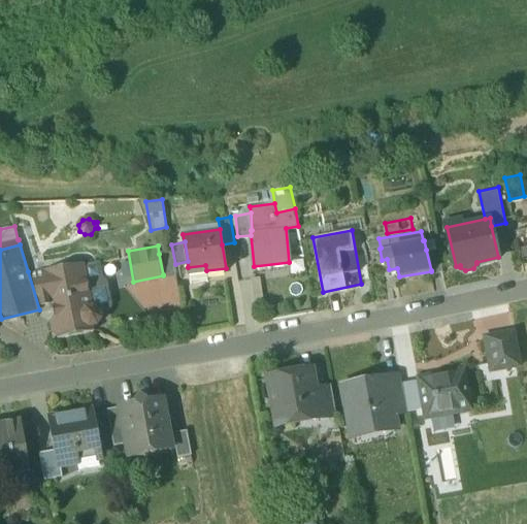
[(438,248),(426,250),(431,270),(442,268),(438,248)]
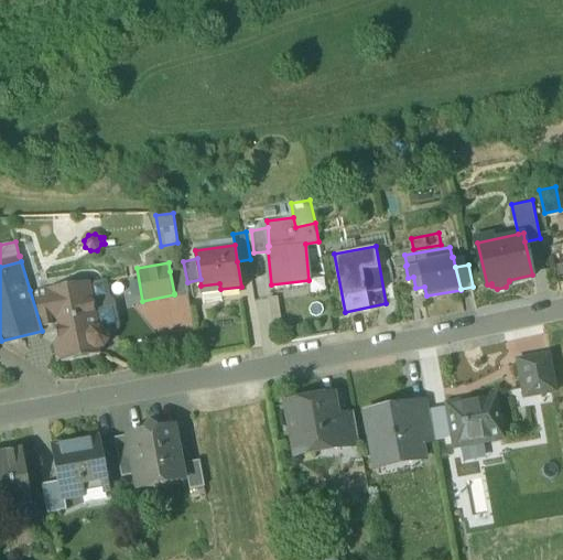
[(185,281),(183,269),(170,271),(174,293),(187,291),(185,282),(185,281)]
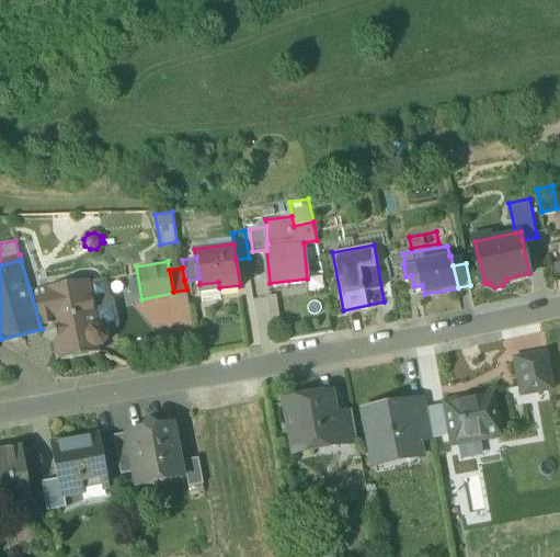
[(89,277),(30,288),(42,329),(43,329),(43,325),(56,322),(58,336),(54,341),(56,352),(61,356),(63,359),(100,351),(99,344),(103,343),(107,338),(106,329),(100,325),(99,326),(89,277)]
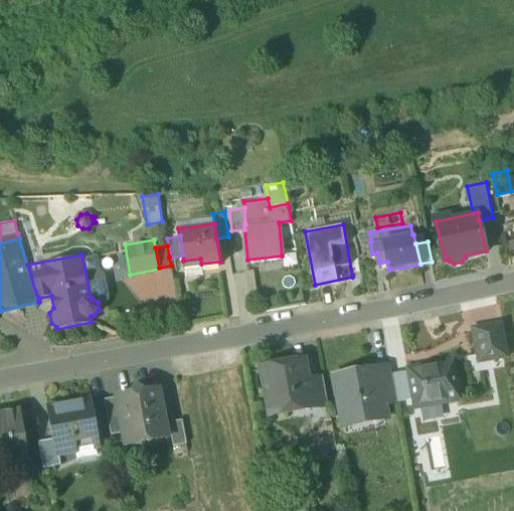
[(247,288),(257,288),(258,269),(247,269),(247,288)]
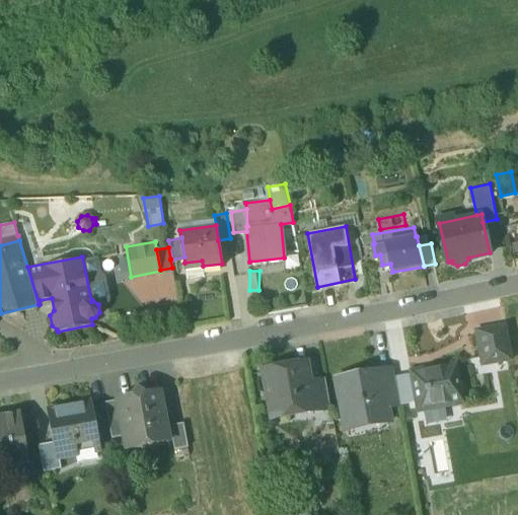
[(505,323),(476,328),(483,362),(511,357),(505,323)]
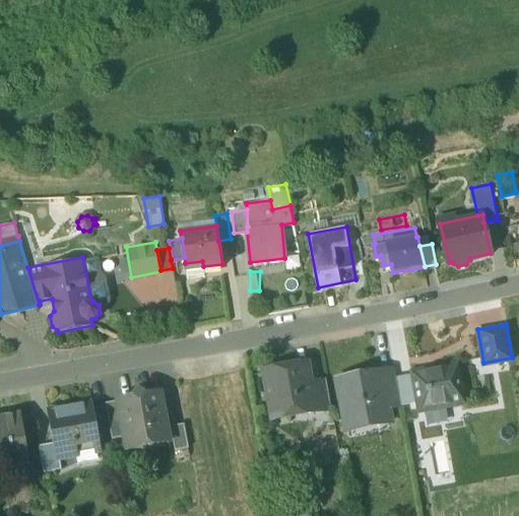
[(458,363),(411,371),(418,408),(465,400),(458,363)]
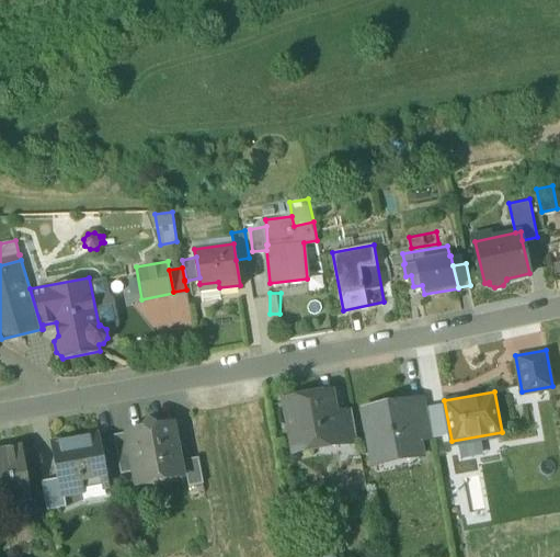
[(332,393),(315,396),(315,394),(286,399),(290,424),(297,423),(300,440),(319,436),(321,445),(340,442),(334,411),(335,411),(332,393)]
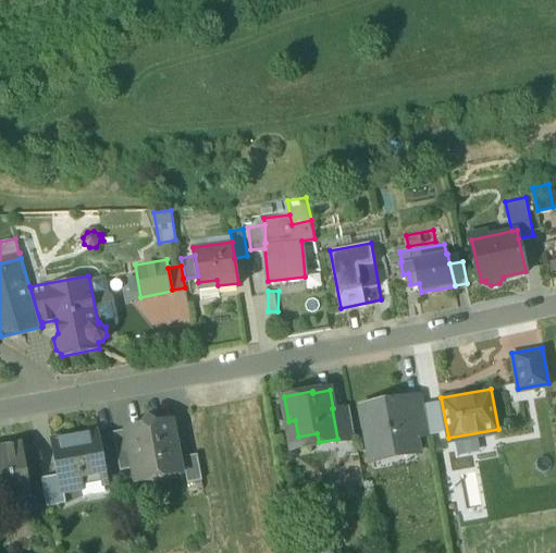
[(408,397),(363,405),(373,459),(380,457),(379,452),(415,445),(416,451),(418,451),(415,435),(409,402),(408,397)]
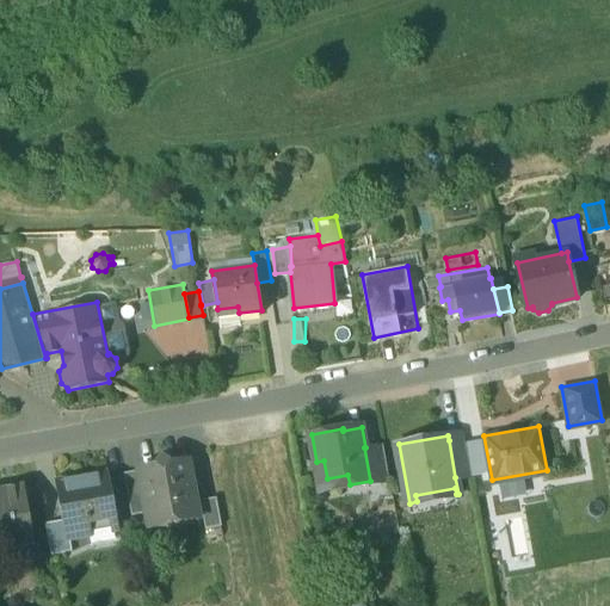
[(464,437),(449,440),(455,477),(472,475),(464,437)]
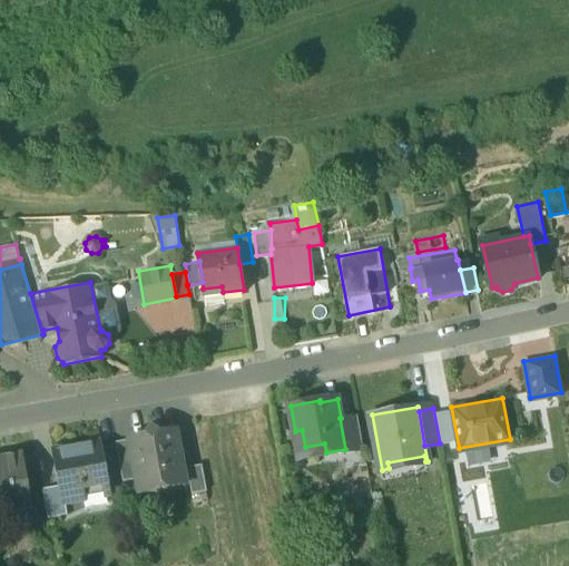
[(341,418),(340,418),(345,449),(363,446),(357,415),(341,418)]
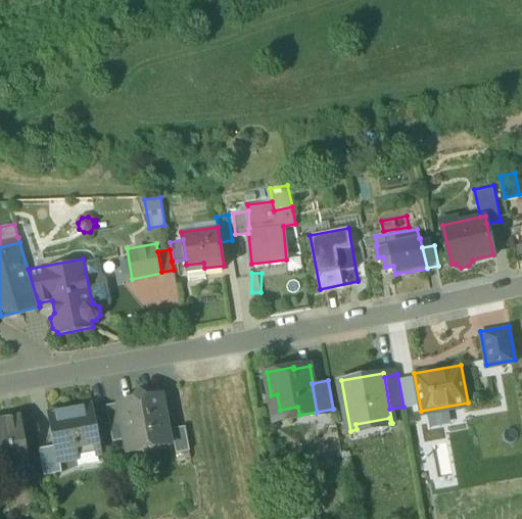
[(121,403),(120,403),(126,436),(128,451),(155,445),(153,437),(170,434),(161,394),(146,397),(146,395),(139,390),(134,397),(135,399),(121,403)]
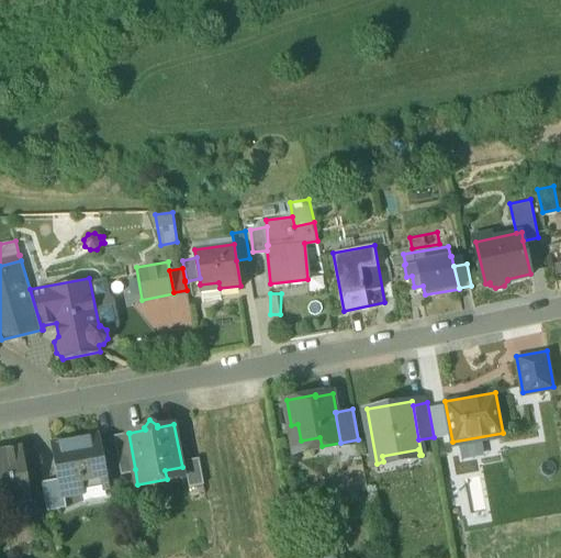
[(130,431),(114,433),(122,472),(135,469),(128,433),(130,433),(130,431)]
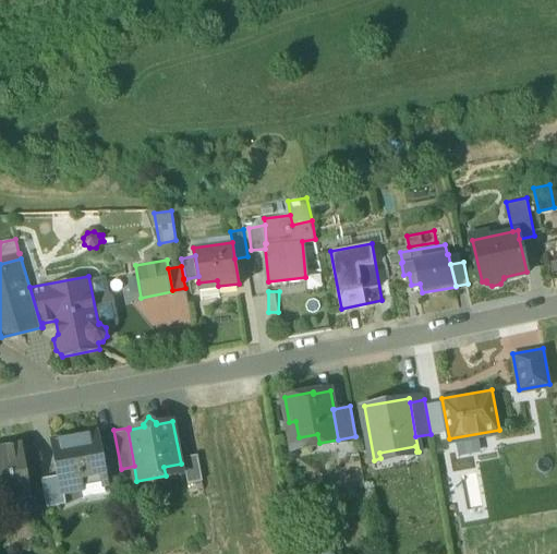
[(98,431),(53,438),(59,473),(62,491),(64,490),(83,486),(81,477),(106,472),(98,431)]
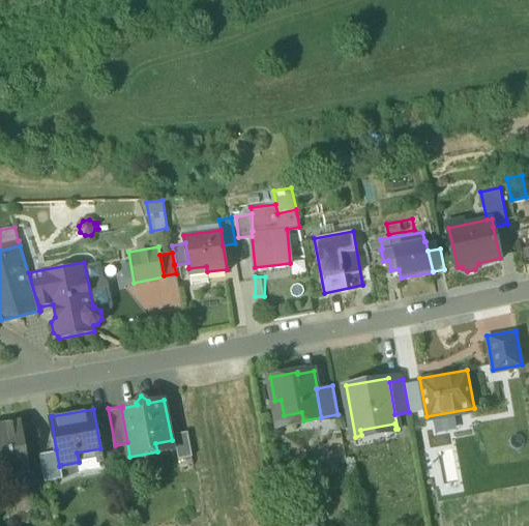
[(22,422),(0,426),(0,465),(11,464),(12,471),(30,469),(22,422)]
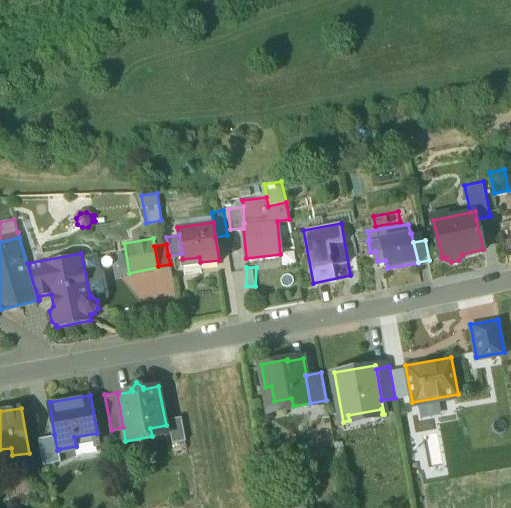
[(182,415),(168,417),(173,441),(186,438),(182,415)]
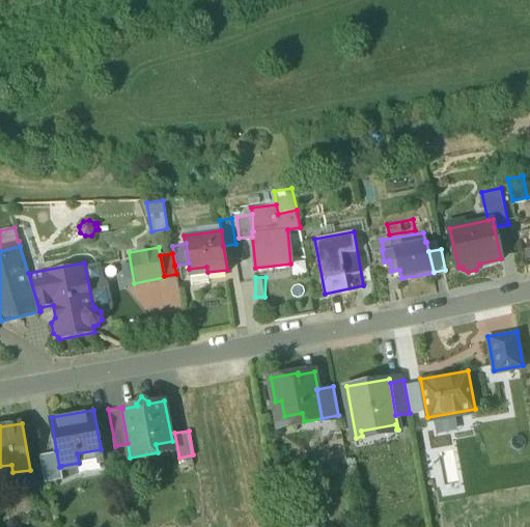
[(56,450),(40,453),(45,479),(63,476),(61,466),(59,467),(56,450)]
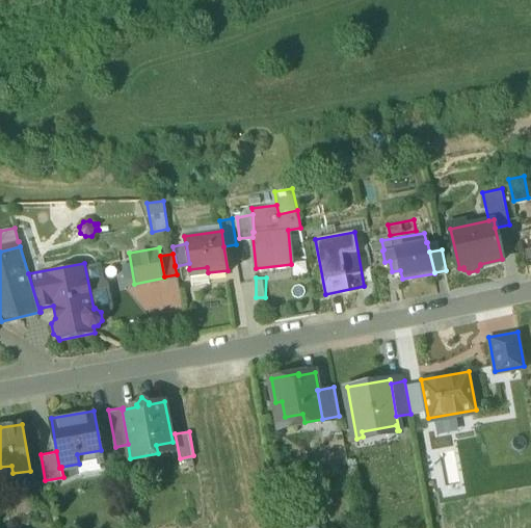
[(34,491),(11,495),(14,507),(35,503),(34,491)]
